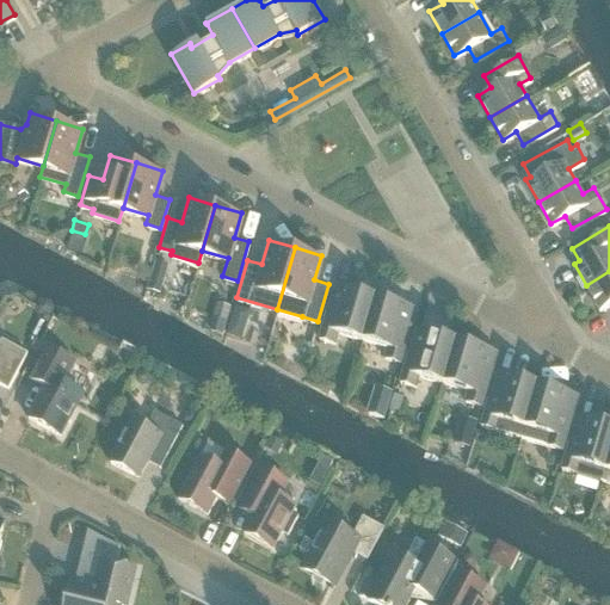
[(609,271),(586,285),(599,308),(609,301),(609,271)]
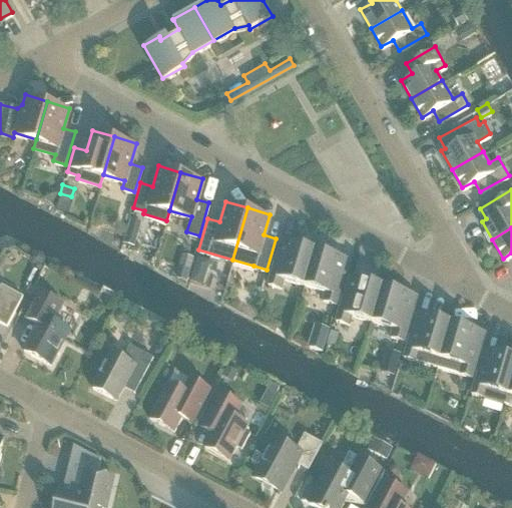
[(281,236),(267,282),(281,286),(284,276),(304,283),(315,246),(281,236)]
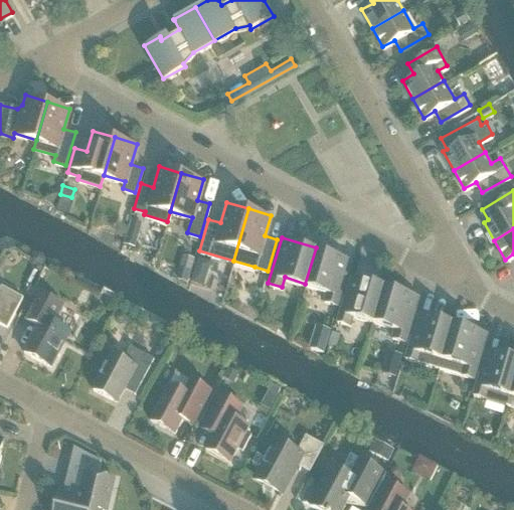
[(316,247),(305,284),(326,290),(323,299),(337,303),(350,258),(316,247)]
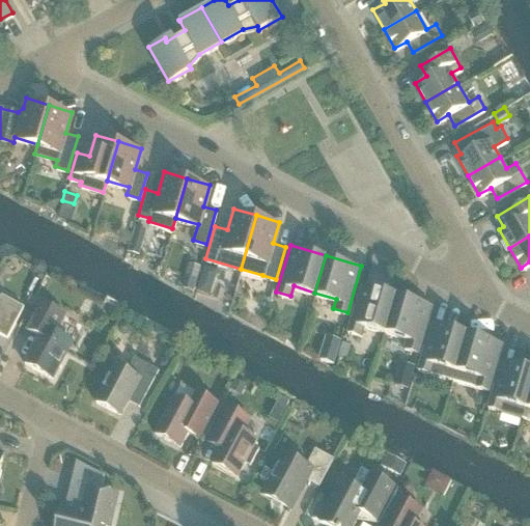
[(188,259),(185,273),(196,276),(199,264),(188,259)]
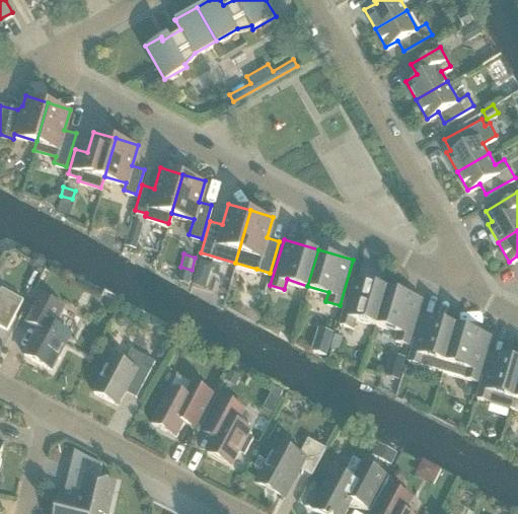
[(355,316),(376,322),(386,286),(352,276),(339,321),(353,325),(355,316)]
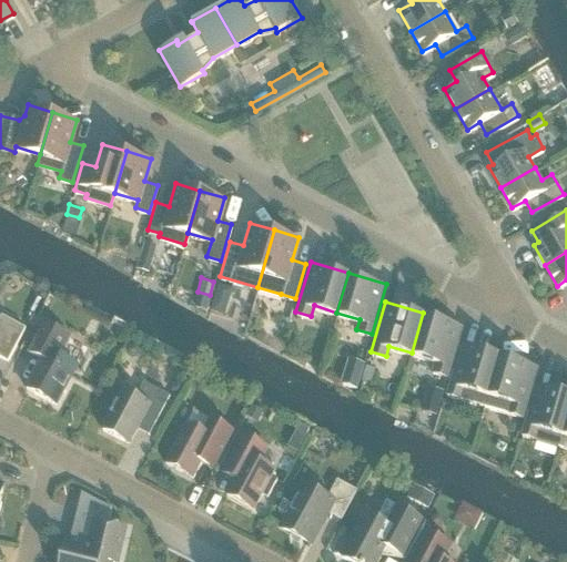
[(0,354),(7,357),(24,324),(1,312),(0,313),(0,354)]
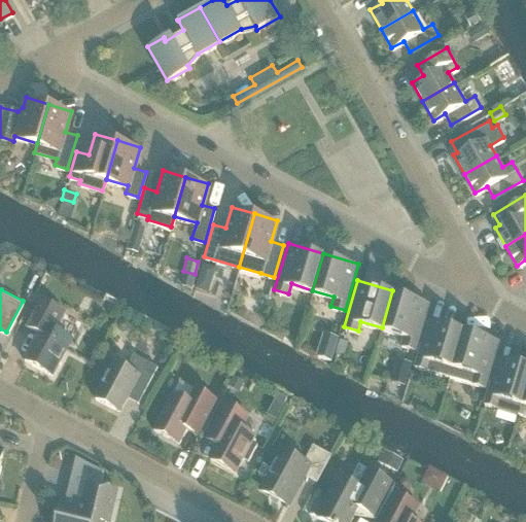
[(428,301),(392,290),(382,327),(404,334),(400,343),(414,347),(428,301)]
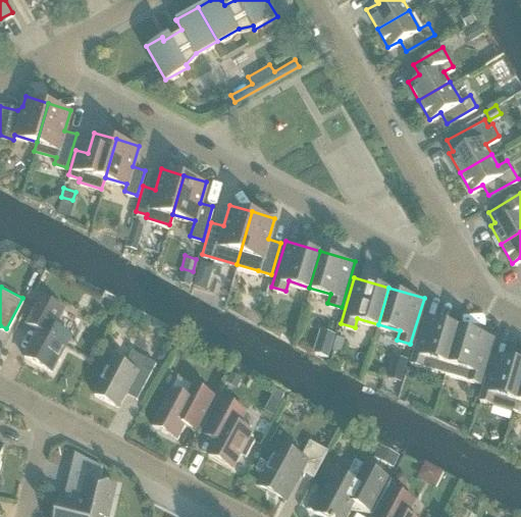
[(38,327),(23,354),(51,369),(69,332),(53,324),(63,306),(40,294),(25,320),(38,327)]
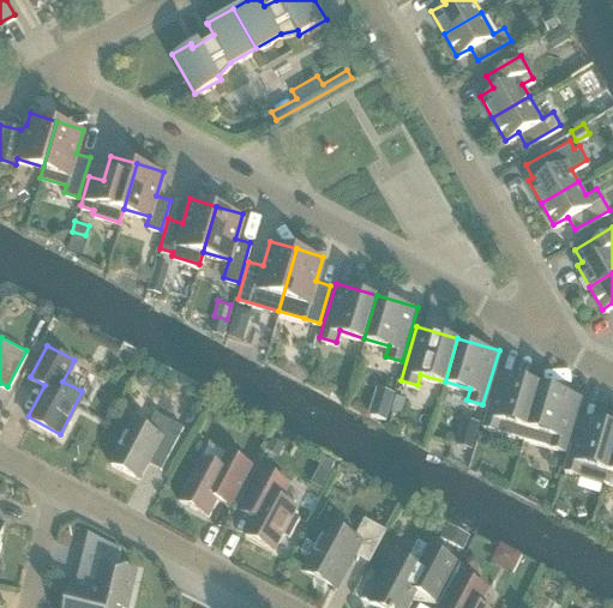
[(498,369),(482,423),(523,435),(539,381),(498,369)]
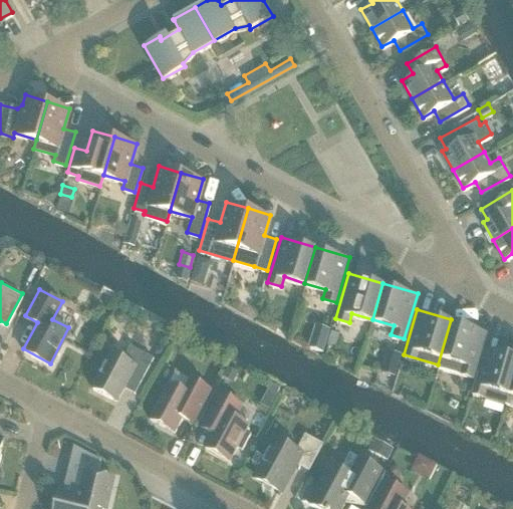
[(438,364),(459,370),(472,374),(485,330),(451,319),(438,364)]
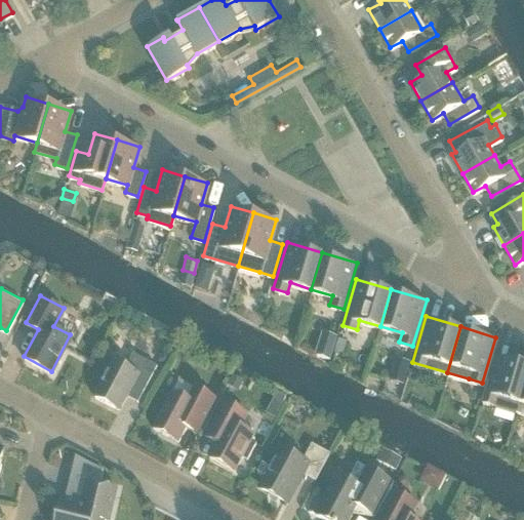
[(337,335),(333,348),(343,351),(346,338),(337,335)]
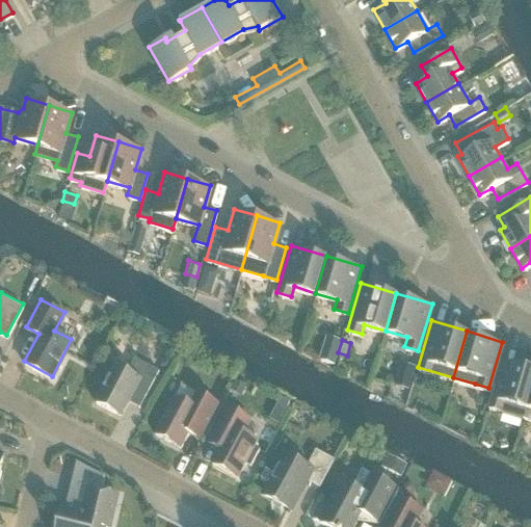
[(114,363),(96,399),(120,413),(133,389),(143,395),(158,368),(134,354),(127,369),(114,363)]
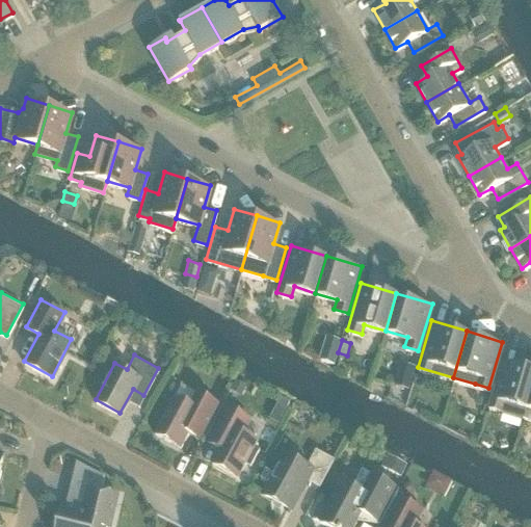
[(530,366),(502,359),(488,404),(524,416),(530,389),(530,366)]
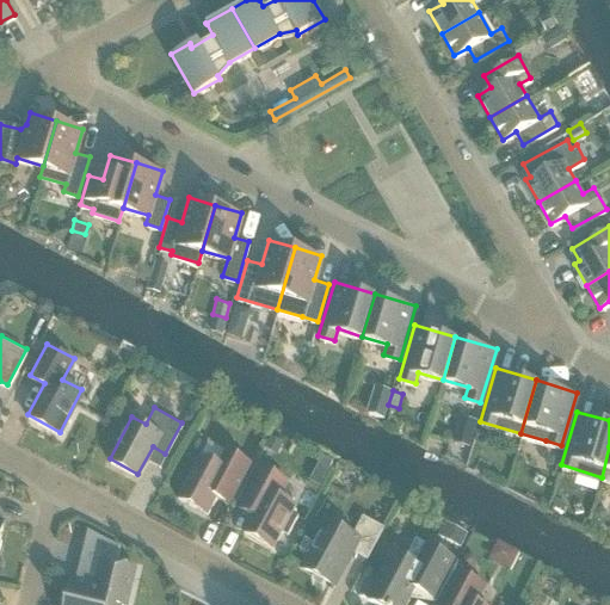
[(199,452),(177,494),(207,511),(215,493),(226,499),(233,485),(236,486),(250,461),(225,448),(216,462),(199,452)]
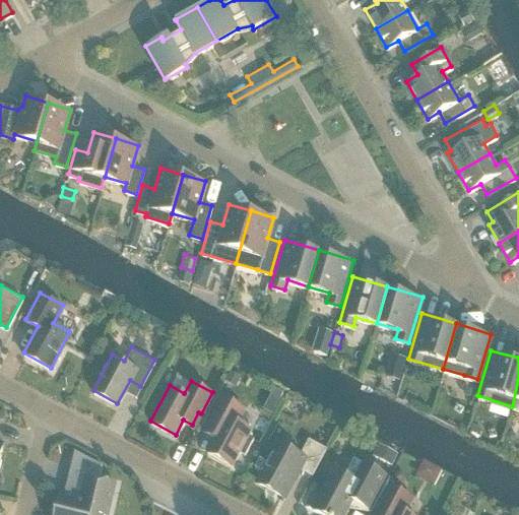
[(218,428),(206,450),(231,463),(239,449),(244,452),(253,436),(247,433),(250,428),(236,421),(244,406),(222,394),(207,422),(218,428)]
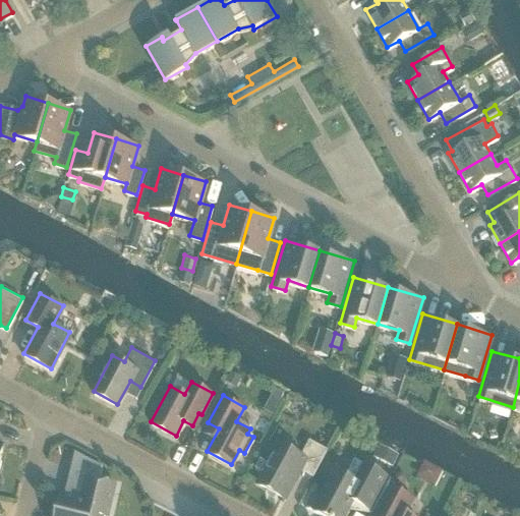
[(299,454),(278,442),(258,479),(285,494),(299,467),(311,473),(327,447),(308,437),(299,454)]
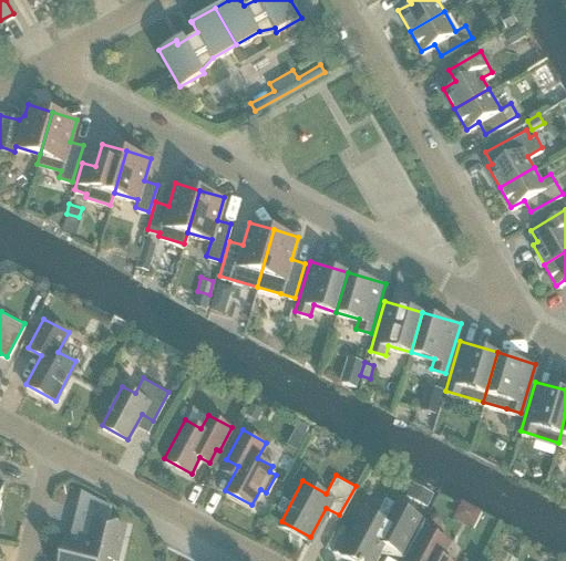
[(414,481),(407,495),(426,505),(433,491),(414,481)]
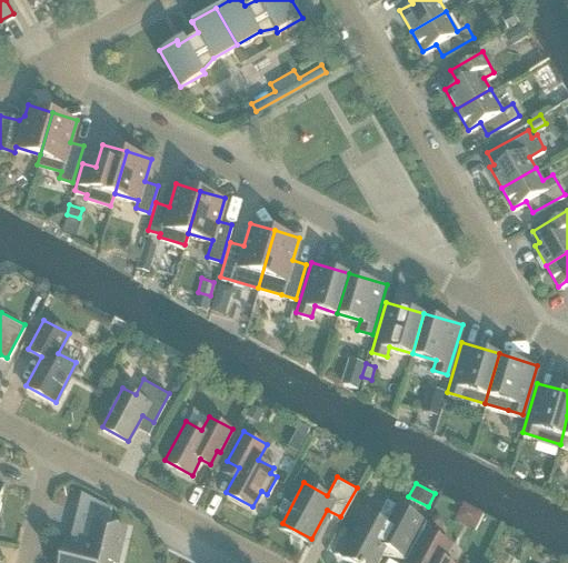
[(375,562),(390,535),(410,546),(426,519),(387,498),(376,518),(362,510),(354,526),(356,528),(341,554),(357,562),(375,562)]
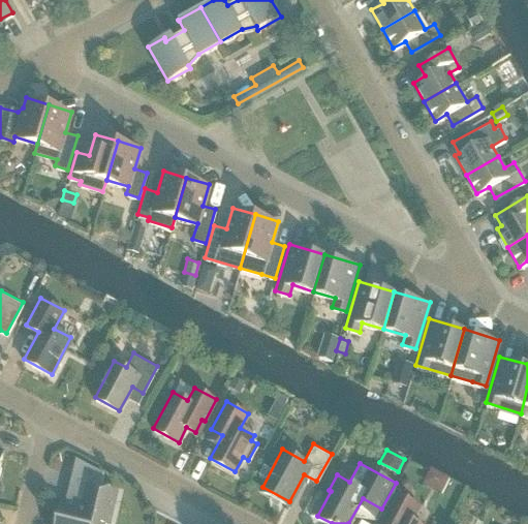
[(60,500),(54,523),(103,523),(104,522),(111,523),(119,489),(86,481),(81,499),(73,503),(60,500)]
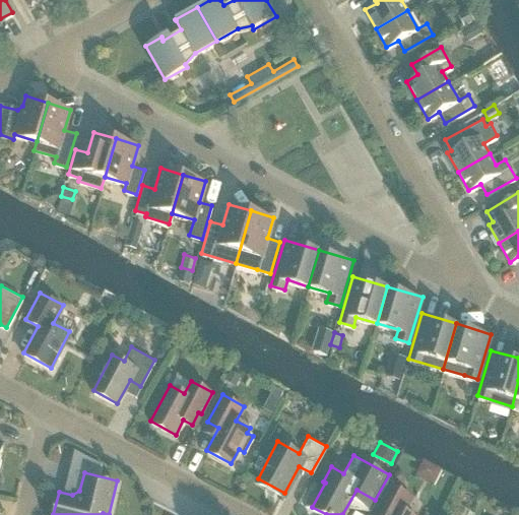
[(412,514),(404,510),(412,496),(389,484),(374,511),(382,514),(412,514)]
